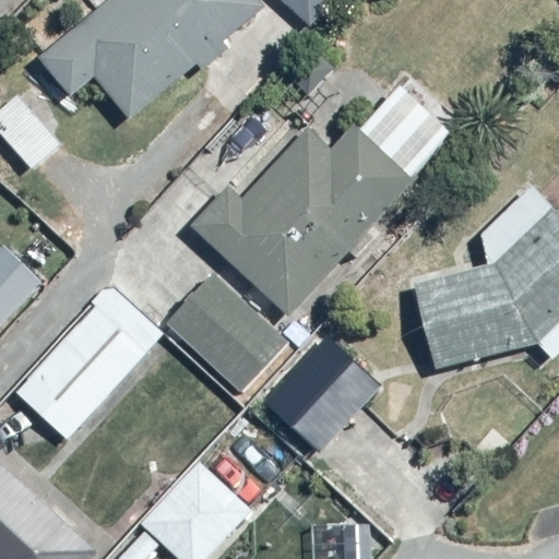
[(96,74),(134,119),(202,61),(211,71),(238,48),(229,38),(270,4),(265,0),(113,0),(44,59),(74,94),(96,74)]
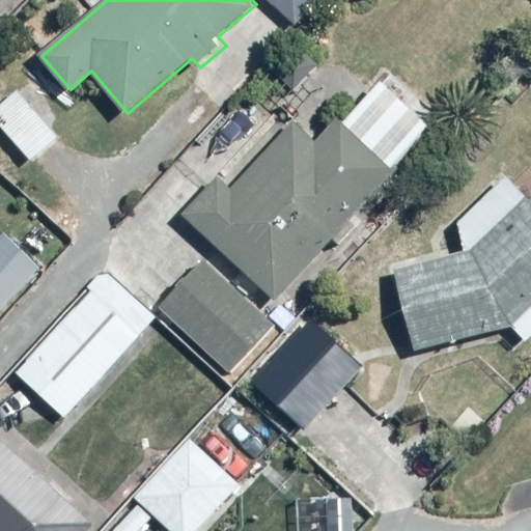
[(268,0),(298,27),(323,0),(268,0)]
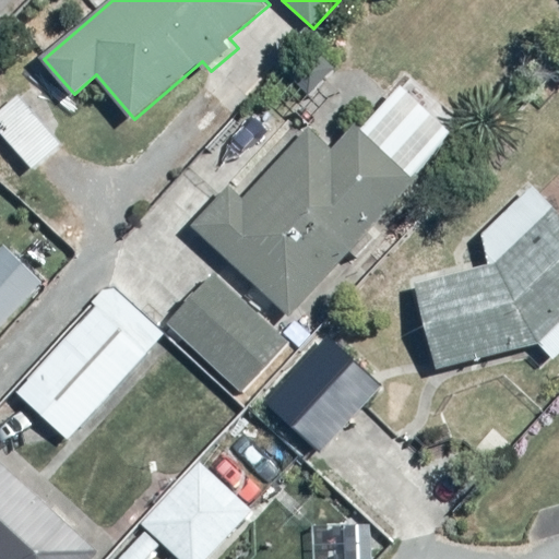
[(247,163),(188,226),(287,318),(454,138),(399,86),(356,132),(334,114),(270,183),(247,163)]
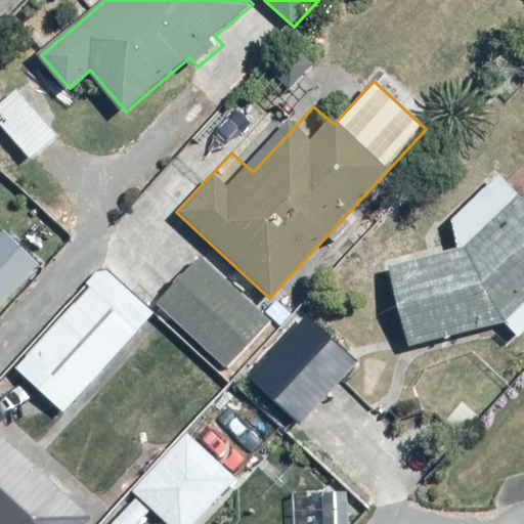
[(0,105),(0,125),(34,161),(59,136),(16,91),(0,105)]
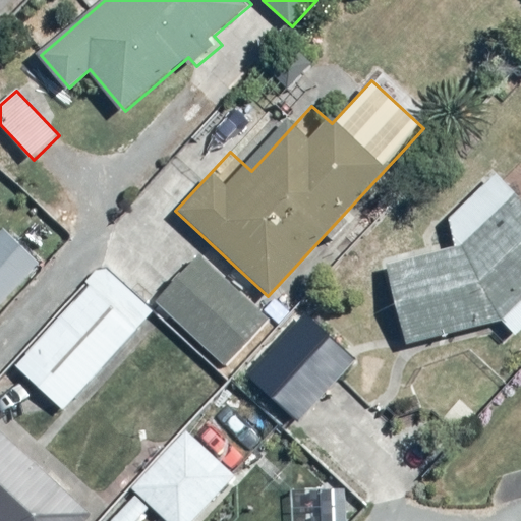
[(520,201),(496,174),(453,218),(461,246),(390,266),(413,344),(506,317),(519,334),(520,332),(520,201)]
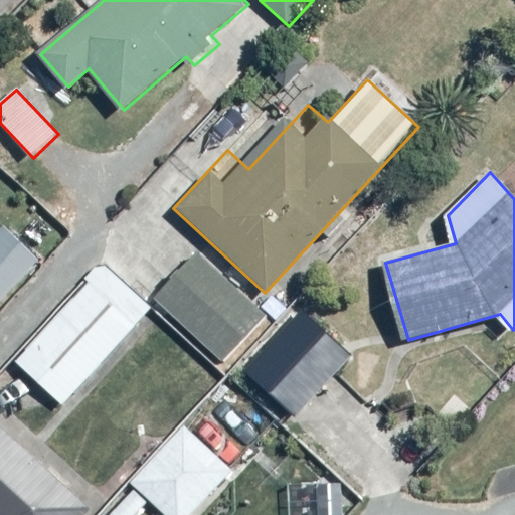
[(0,299),(42,252),(7,220),(0,227),(0,299)]
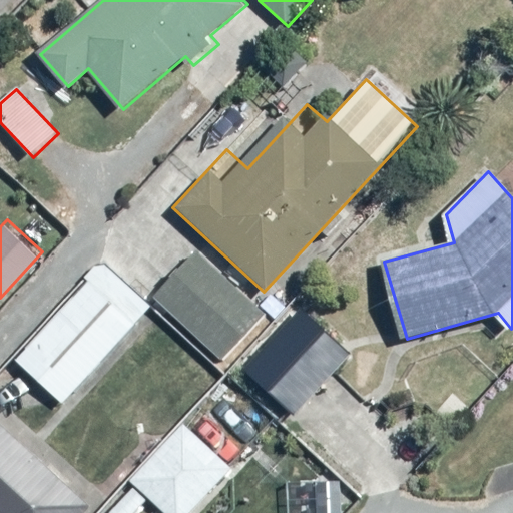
[(194,245),(147,296),(154,303),(221,363),(268,313),(194,245)]
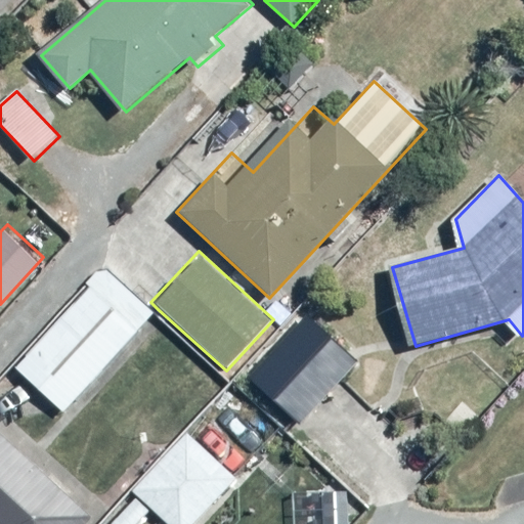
[(150,302),(110,265),(12,369),(61,415),(158,309),(150,302)]
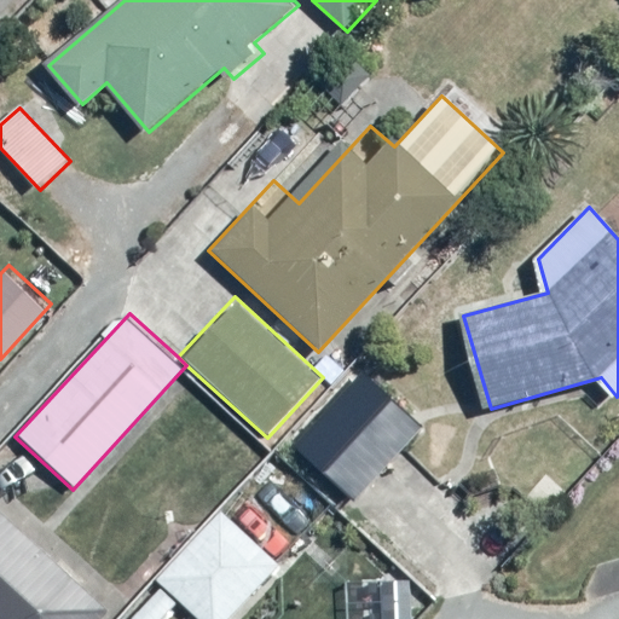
[(422,427),(354,363),(281,440),(348,504),(422,427)]
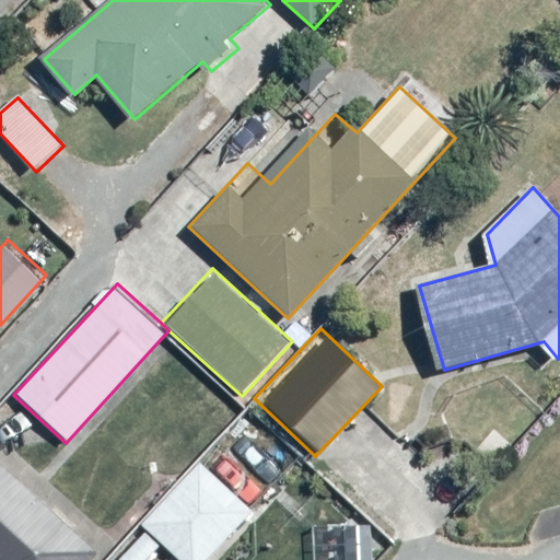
[(203,559),(249,512),(198,464),(140,525),(176,559),(203,559)]
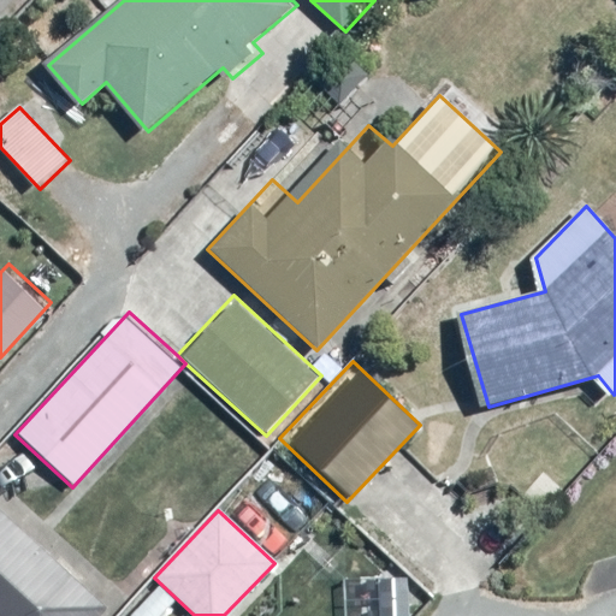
[(95,615),(102,609),(0,514),(0,615),(95,615)]
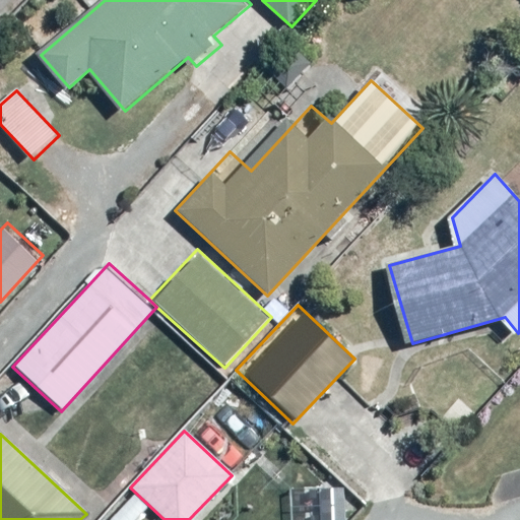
All buildings are outlined.
